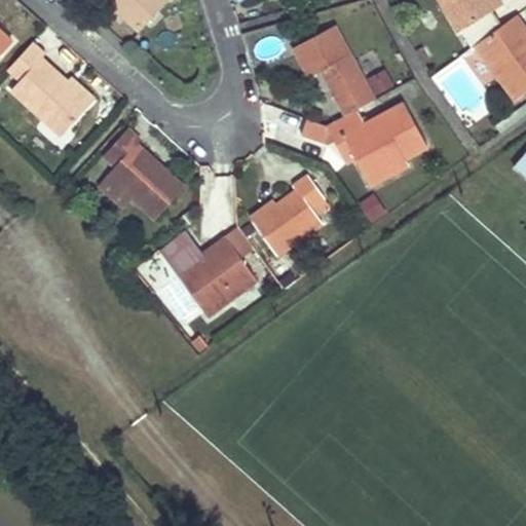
[(106,0),(140,31),(167,0),(106,0)]
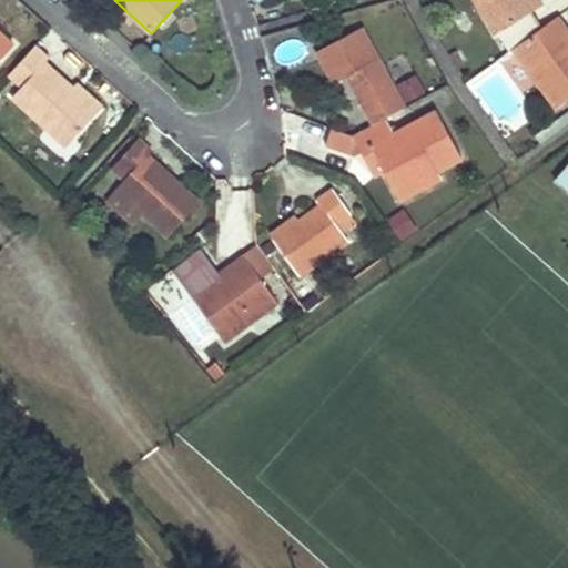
[(472,0),(492,30),(539,0),(472,0)]
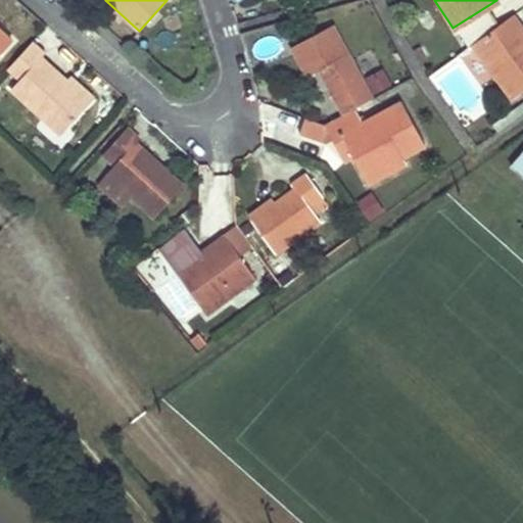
[(522,45),(510,27),(516,22),(507,10),(466,42),(504,94),(522,80),(522,45)]
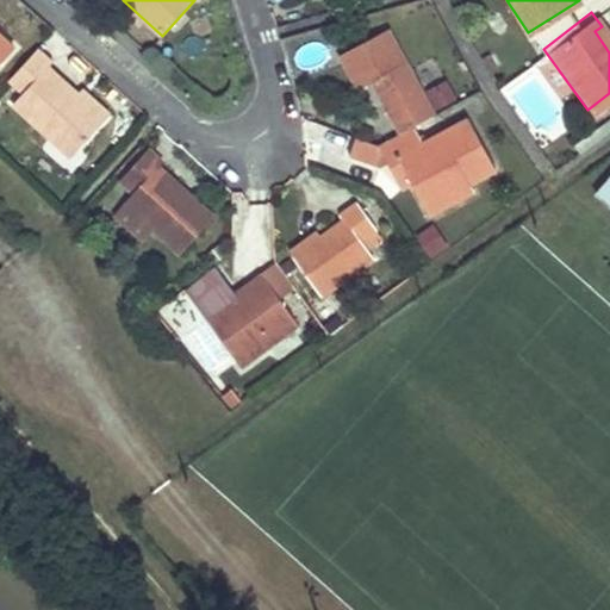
[(609,38),(602,26),(595,31),(609,53),(609,38)]
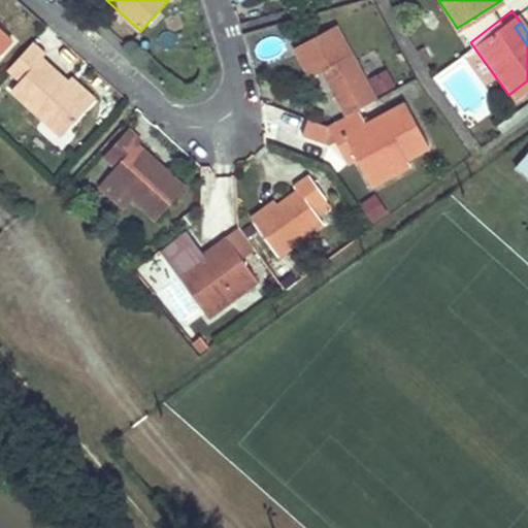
[(338,25),(293,47),(309,80),(322,74),(344,118),(358,109),(377,100),(338,25)]
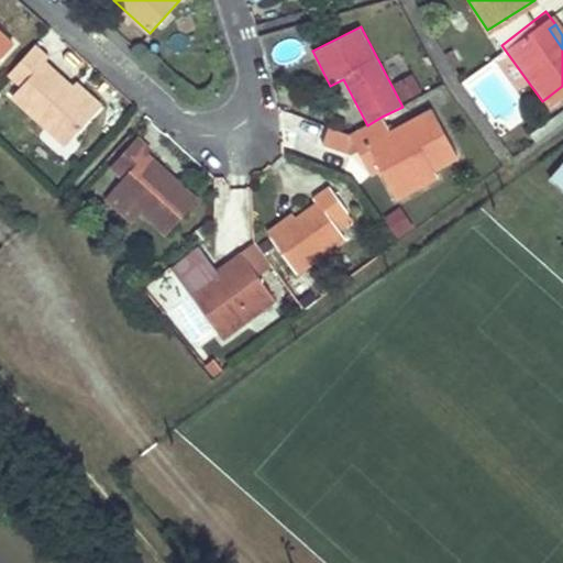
[(0,58),(14,43),(0,30),(0,58)]
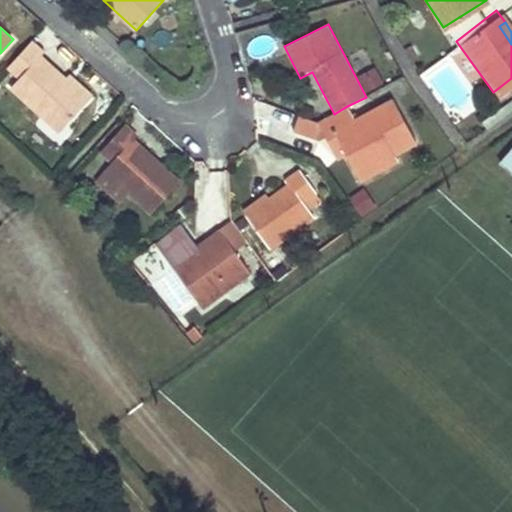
[(32,41),(8,67),(20,77),(12,87),(60,132),(88,100),(65,79),(41,57),(45,53),(32,41)]
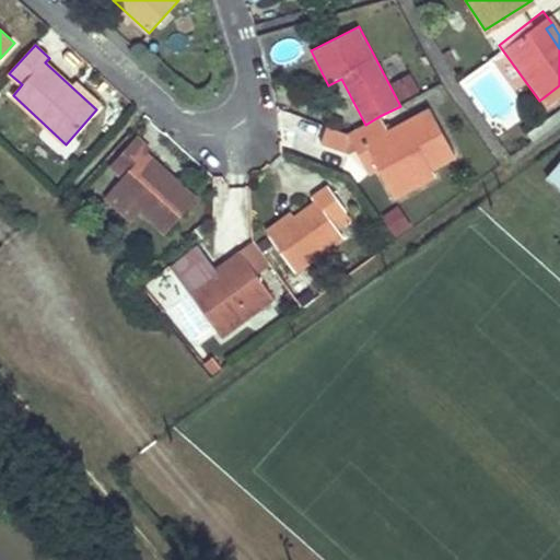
[(392,79),(399,98),(419,90),(411,71),(392,79)]
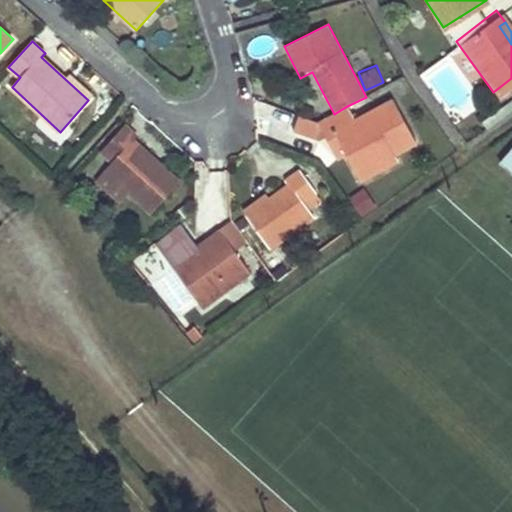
[(69,74),(65,79),(88,100),(92,95),(69,74)]
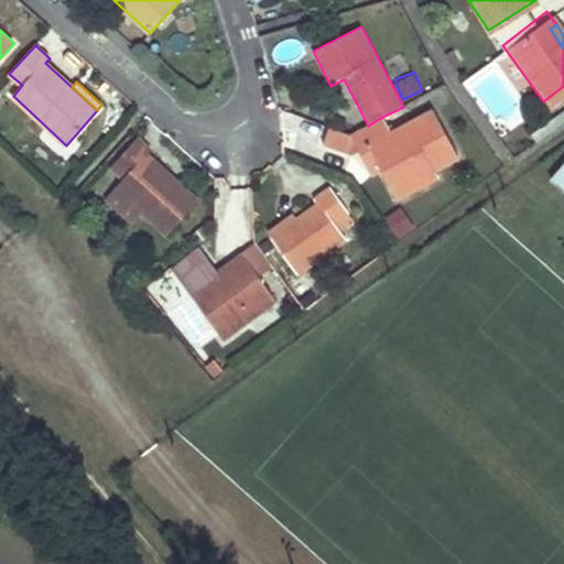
[(368,126),(349,134),(357,151),(367,145),(380,170),(392,191),(435,167),(458,154),(433,109),(390,132),(382,117),(368,126)]
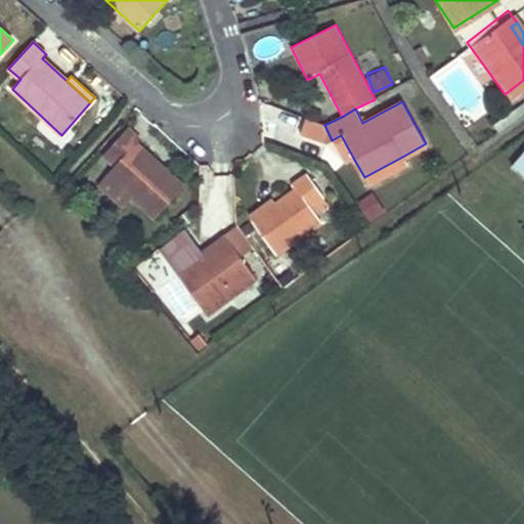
[(126,128),(102,154),(115,165),(106,174),(156,218),(182,187),(160,168),(156,173),(147,165),(151,161),(133,144),(138,139),(126,128)]
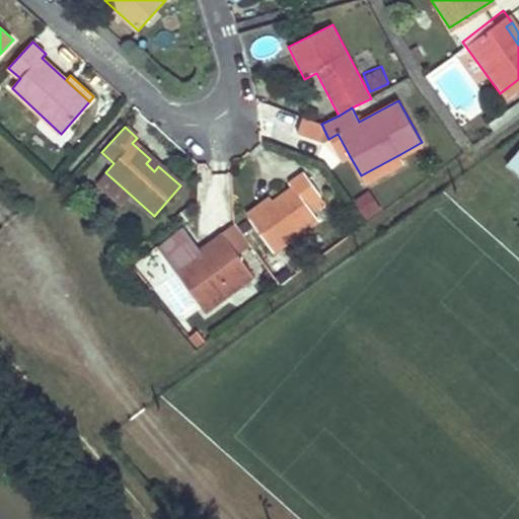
[(338,134),(328,139),(341,161),(350,156),(338,134)]
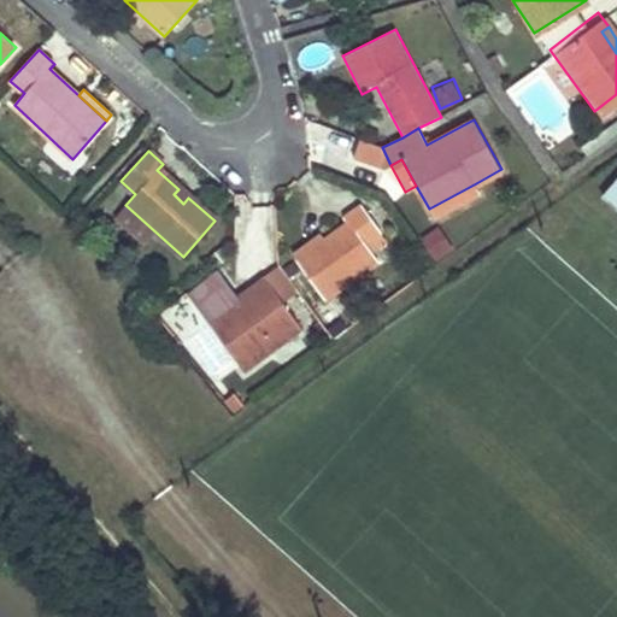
[(616,170),(603,186),(616,198),(616,170)]
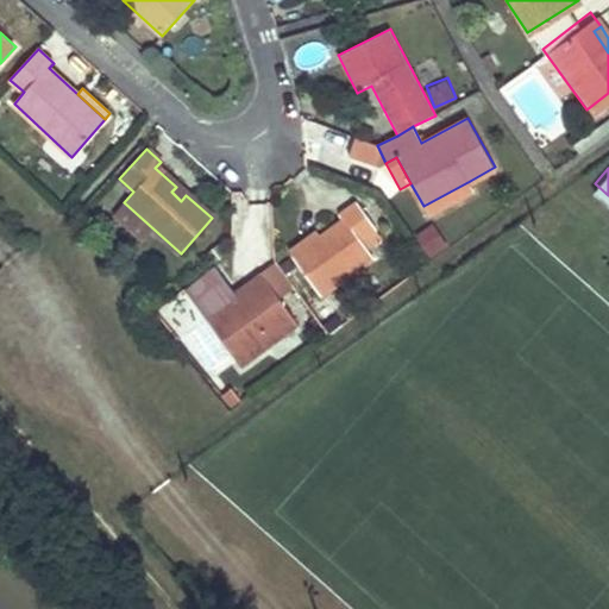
[(470,181),(424,206),(428,214),(475,189),(470,181)]
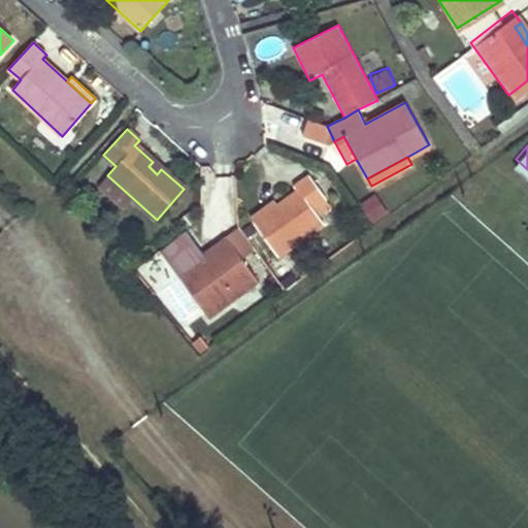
[(149,166),(157,174),(161,169),(153,162),(149,166)]
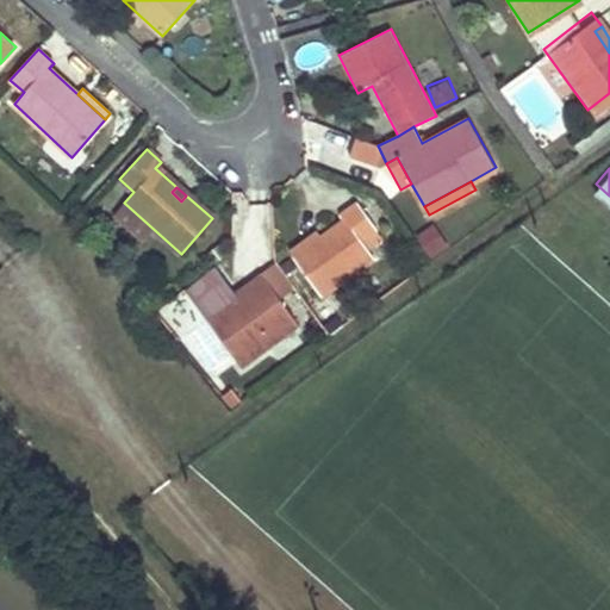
[(355,201),(340,212),(344,218),(323,234),(298,251),(325,291),(372,256),(361,242),(377,230),(355,201)]
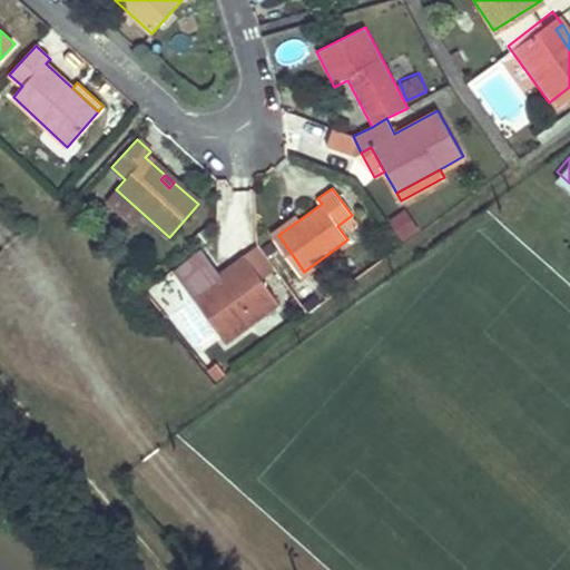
[(397,238),(415,233),(409,208),(390,215),(397,238)]
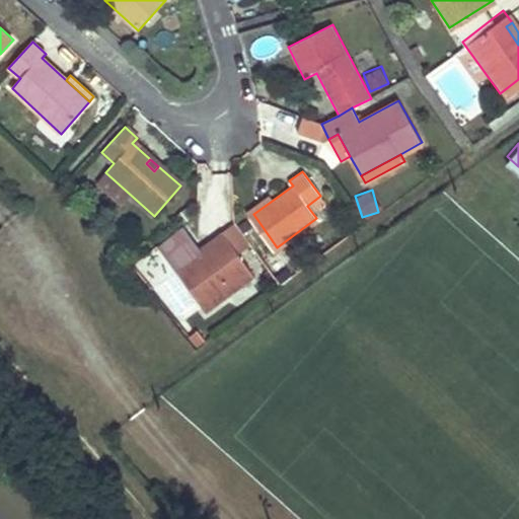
[(253,214),(275,199),(271,194),(249,209),(253,214)]
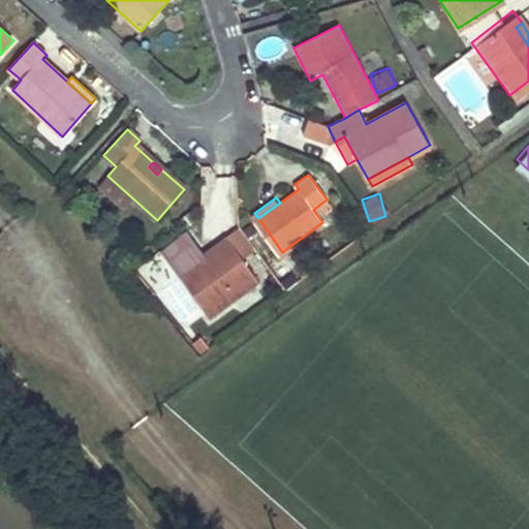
[(226,237),(213,247),(217,254),(183,280),(211,320),(261,283),(226,237)]
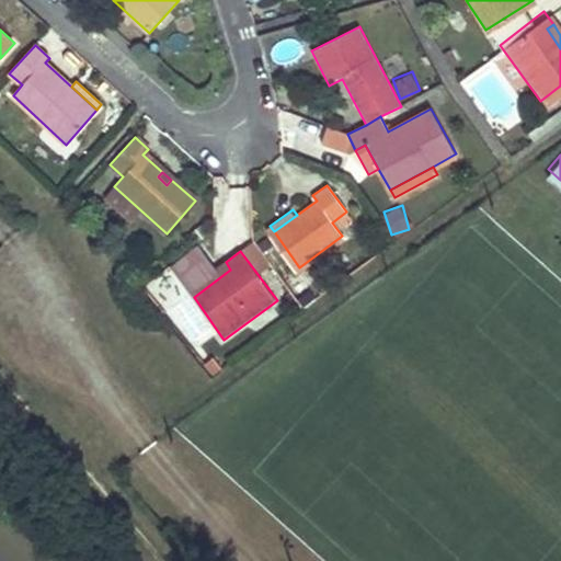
[(226,262),(189,289),(194,297),(230,270),(226,262)]
